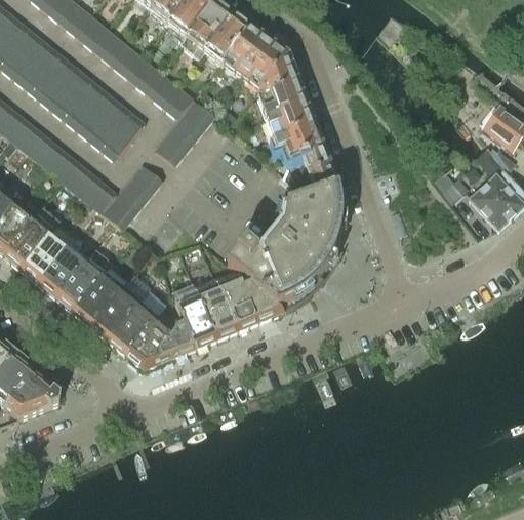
[(31,0),(42,9),(49,0),(31,0)]
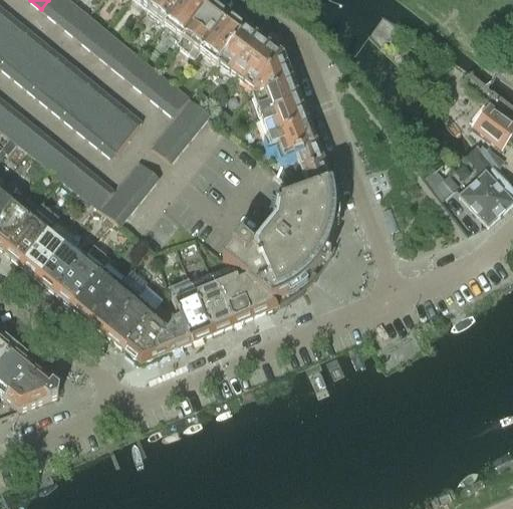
[(73,4),(68,0),(48,0),(41,9),(58,23),(73,4)]
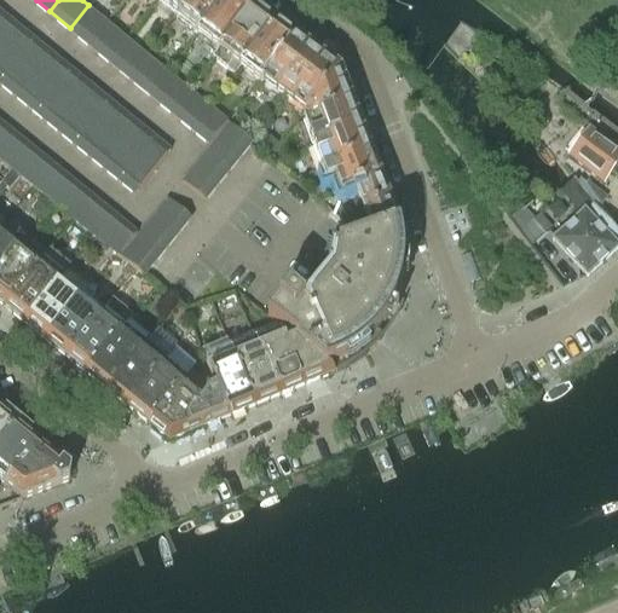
[(163,0),(178,11),(178,10),(185,0),(163,0)]
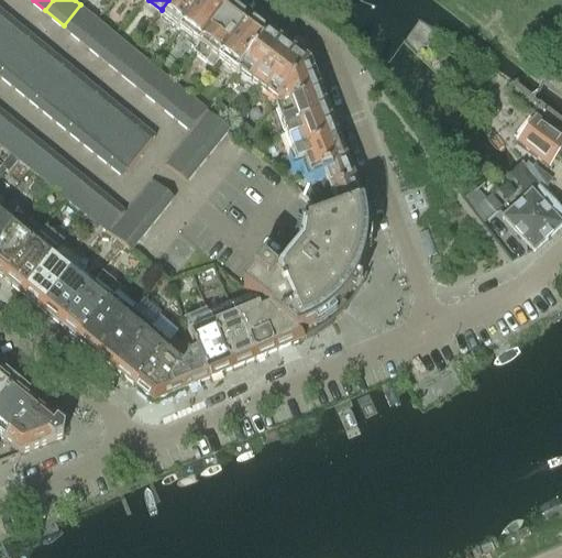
[(168,0),(162,9),(162,10),(160,12),(179,26),(198,0),(168,0)]
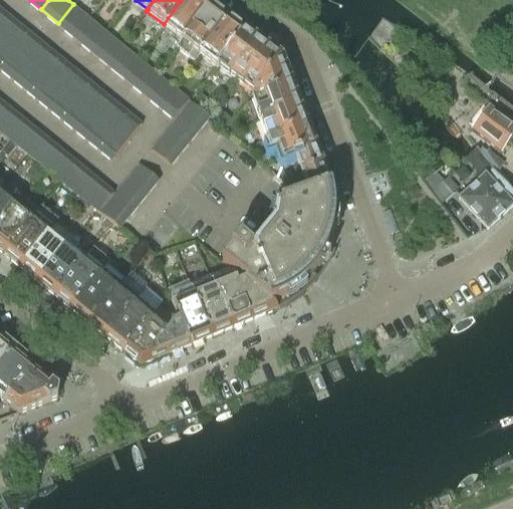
[(182,38),(208,3),(204,0),(181,0),(164,24),(182,38)]
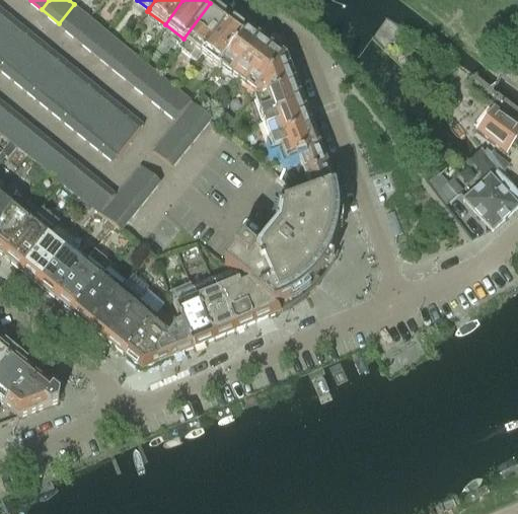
[(202,53),(228,16),(221,11),(221,7),(216,3),(212,4),(210,3),(183,39),(178,45),(197,59),(202,53)]
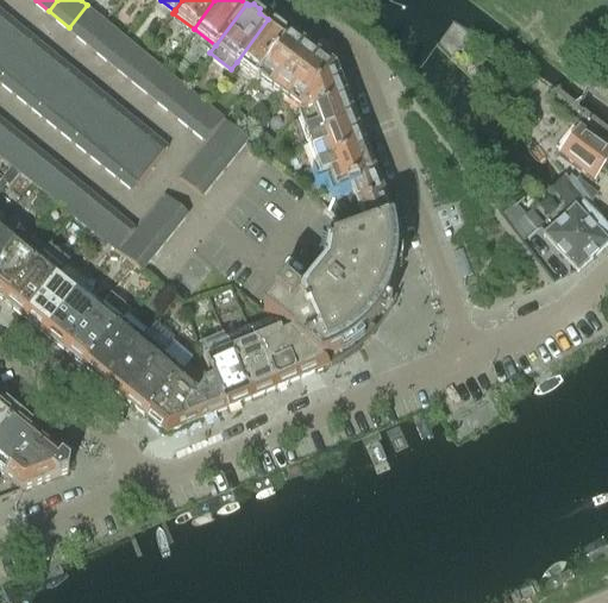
[(106,20),(87,5),(69,27),(88,43),(106,20)]
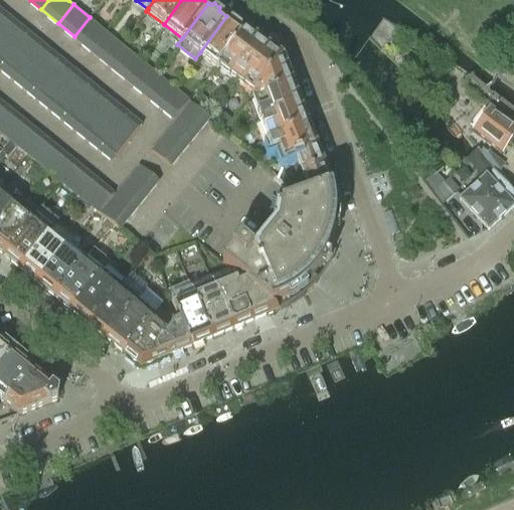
[(16,20),(4,9),(0,13),(0,36),(1,38),(16,20)]
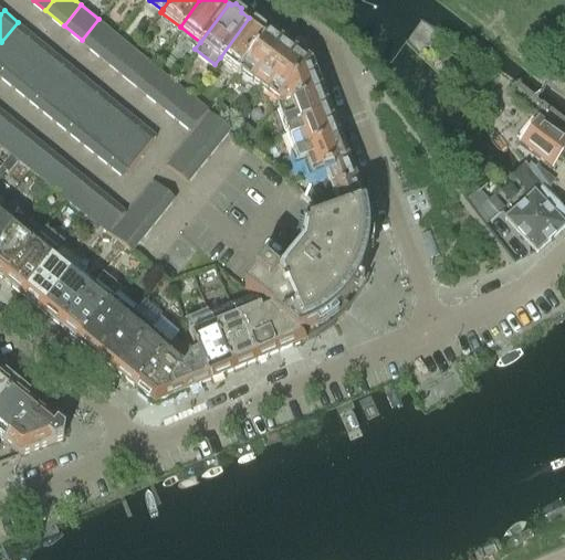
[(240,69),(268,32),(260,27),(260,22),(254,18),(250,19),(249,18),(220,57),(239,71),(240,69)]
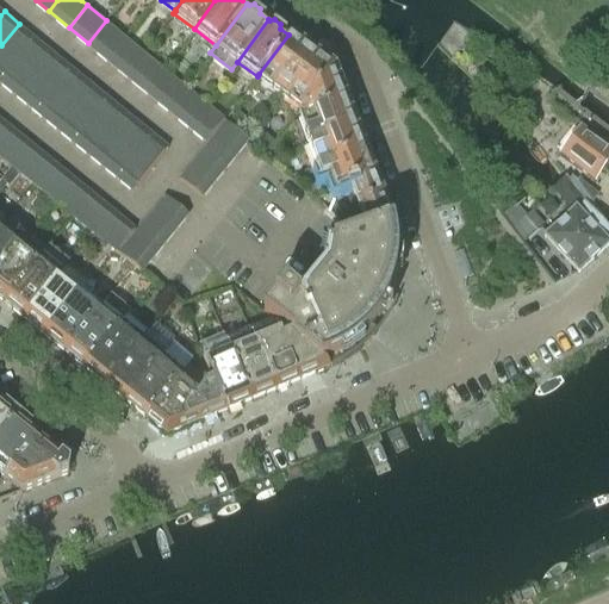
[(106,20),(88,43),(109,60),(126,37),(106,20)]
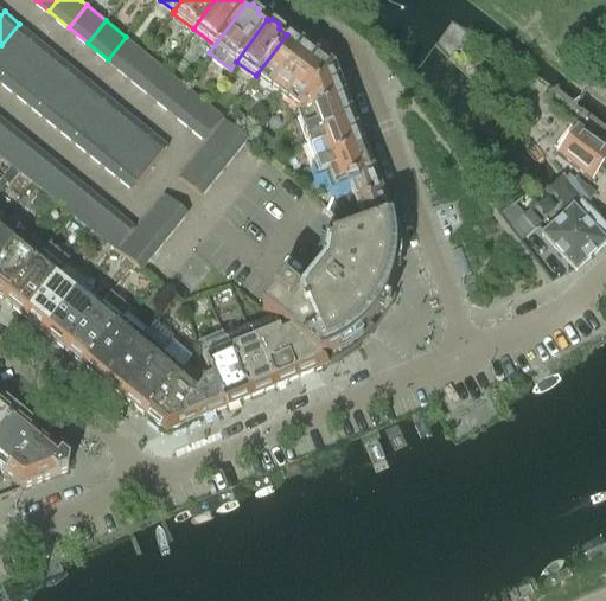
[(34,36),(19,24),(1,45),(17,57),(34,36)]
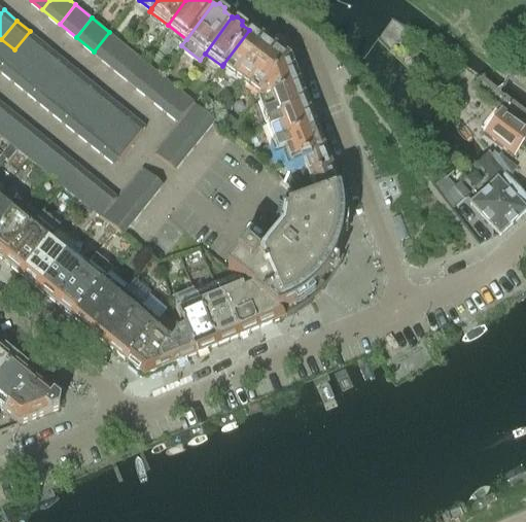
[(249,31),(249,30),(223,64),(242,78),(270,41),(251,28),(249,31)]
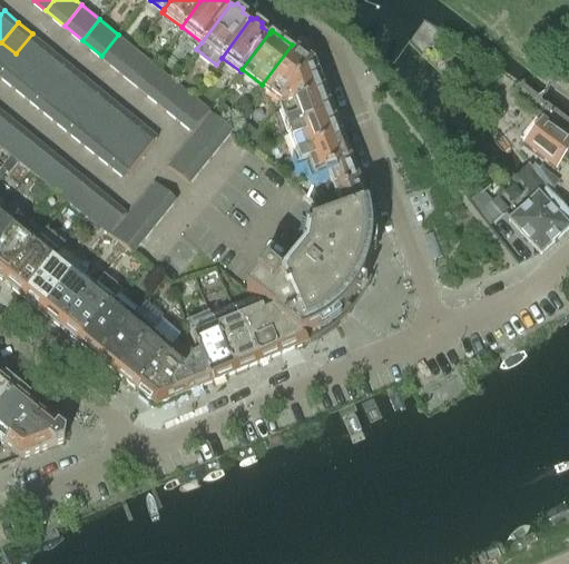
[(46,45),(32,33),(16,53),(29,65),(46,45)]
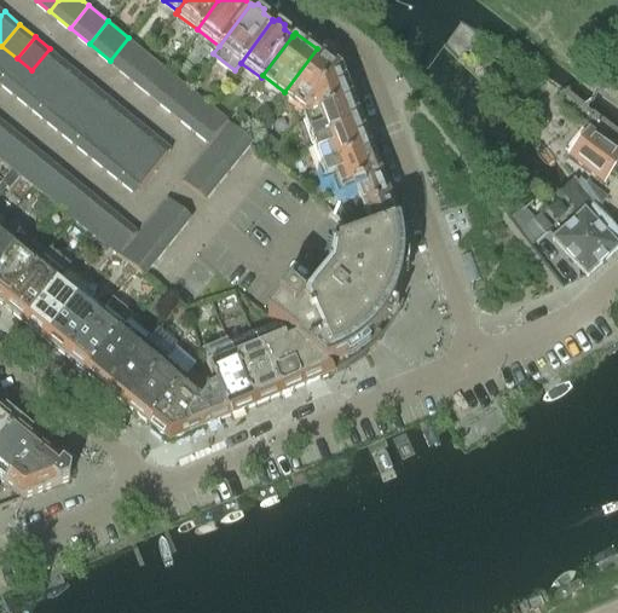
[(128,38),(110,61),(130,76),(148,53),(128,38)]
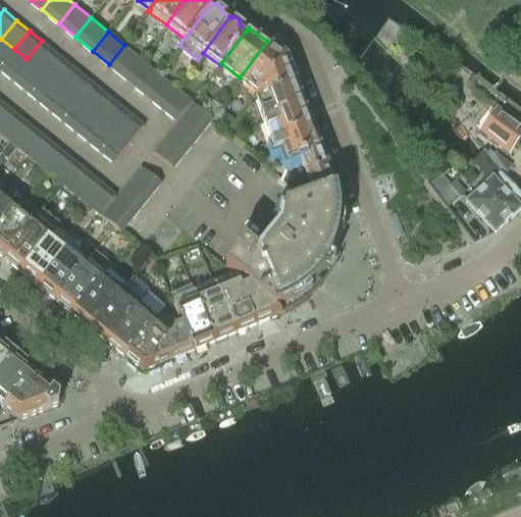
[(1,39),(0,40),(0,66),(14,49),(1,39)]
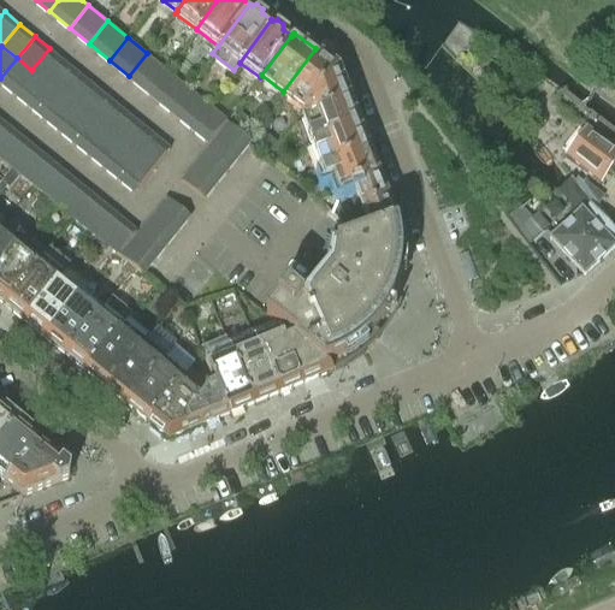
[(65,60),(49,48),(31,70),(47,82),(65,60)]
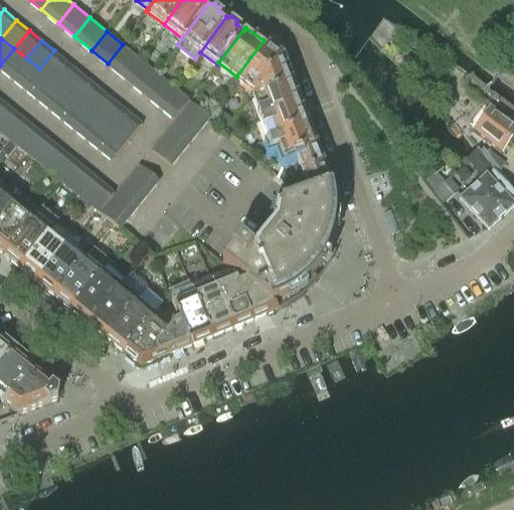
[(281,53),(264,40),(236,76),(253,90),(281,53)]
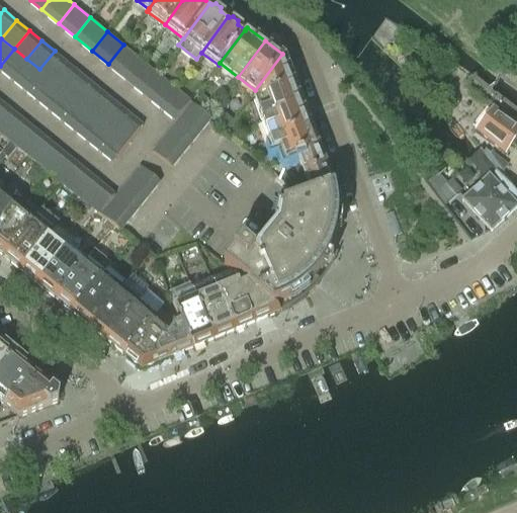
[(123,45),(108,64),(125,77),(141,59),(123,45)]
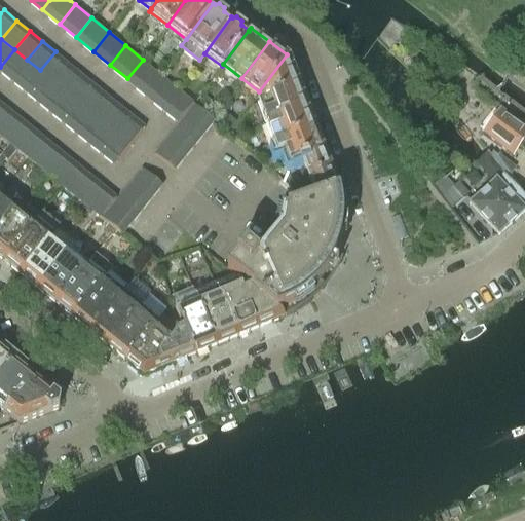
[(14,49),(0,67),(0,68),(12,78),(27,60),(14,49)]
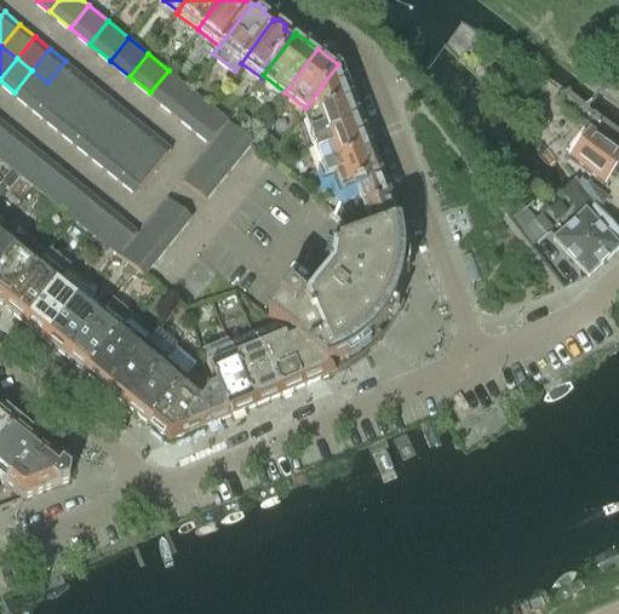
[(80,73),(66,61),(47,82),(62,96),(80,73)]
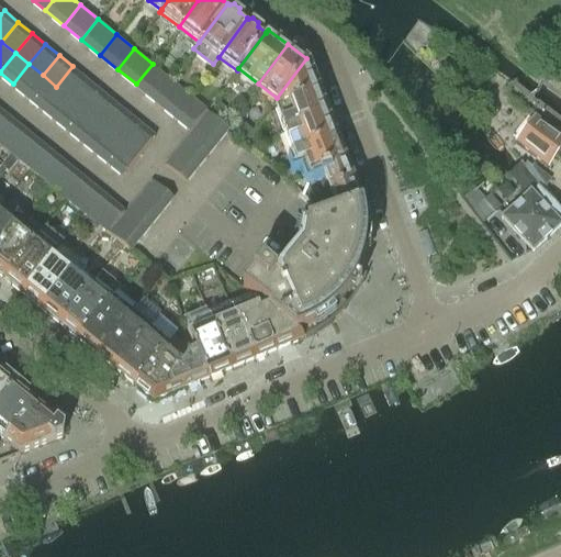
[(320,89),(309,60),(306,58),(277,98),(279,104),(320,89)]
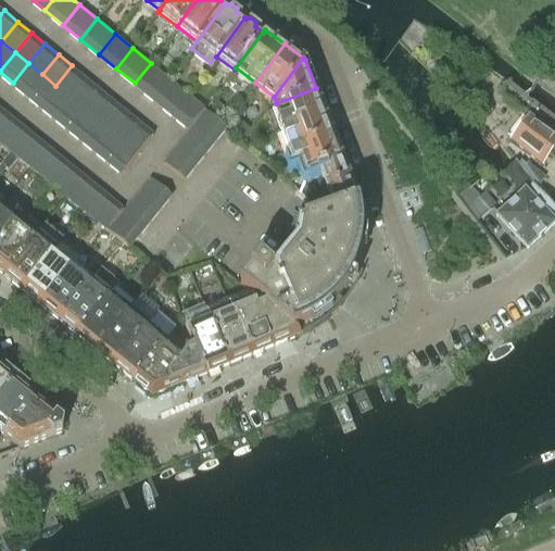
[(28,63),(13,83),(26,95),(42,74),(28,63)]
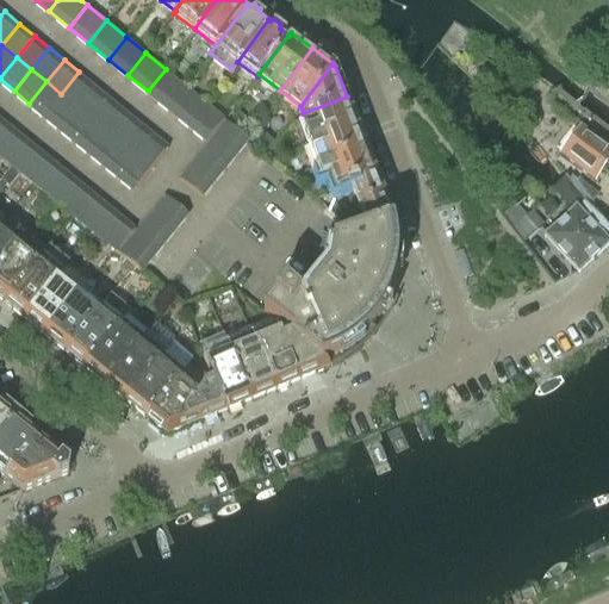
[(166,69),(148,91),(167,107),(185,85),(166,69)]
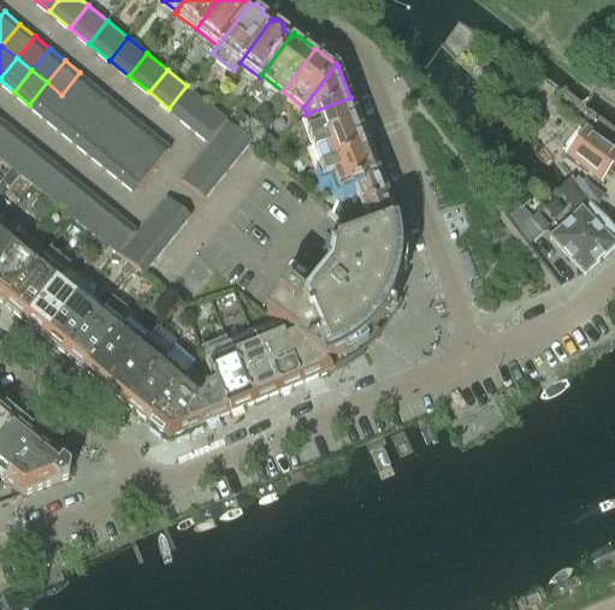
[(95,86),(80,72),(61,95),(77,107),(95,86)]
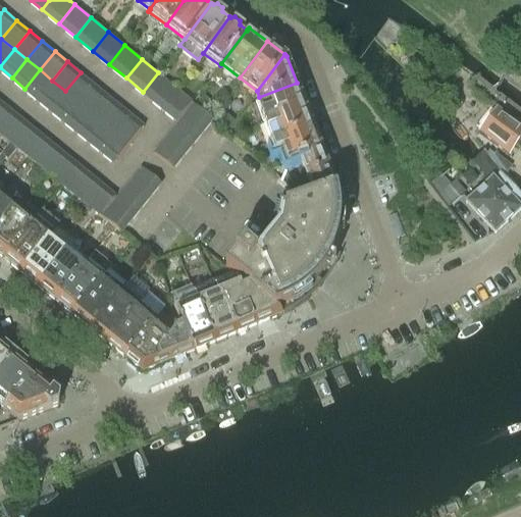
[(40,69),(24,89),(38,99),(52,81),(40,69)]
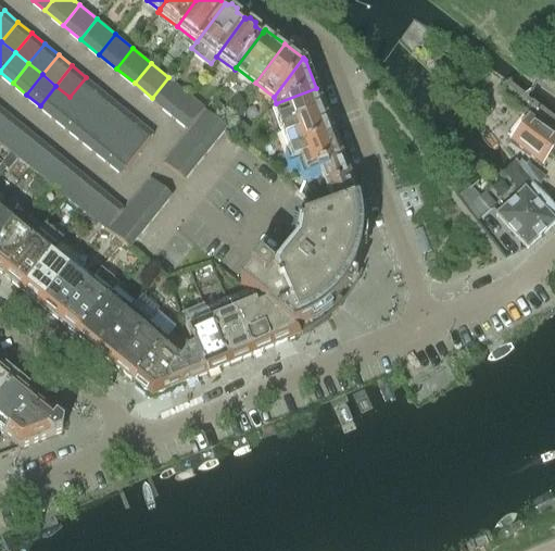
[(99,88),(86,77),(70,97),(84,108),(99,88)]
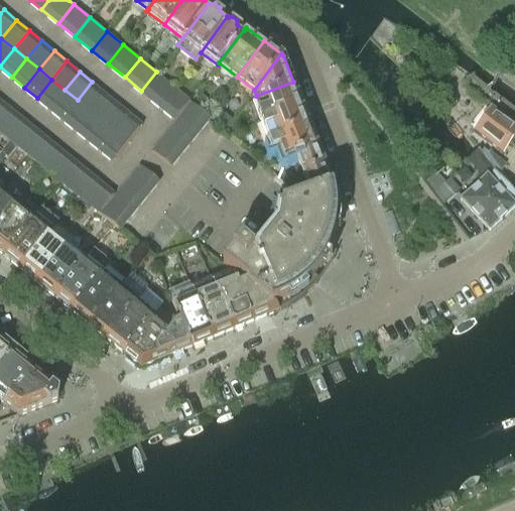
[(156,72),(141,91),(157,104),(173,86),(156,72)]
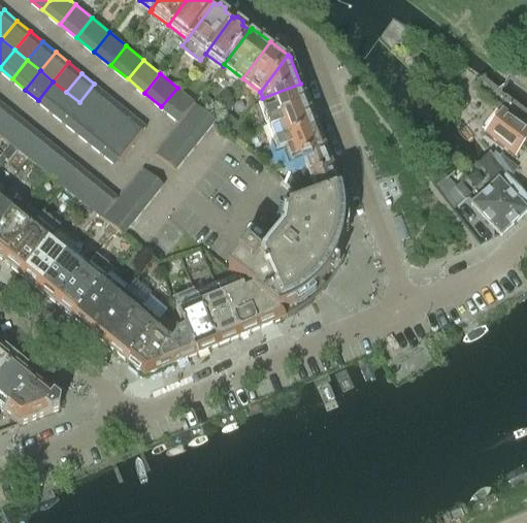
[(53,82),(38,100),(51,110),(66,92),(53,82)]
